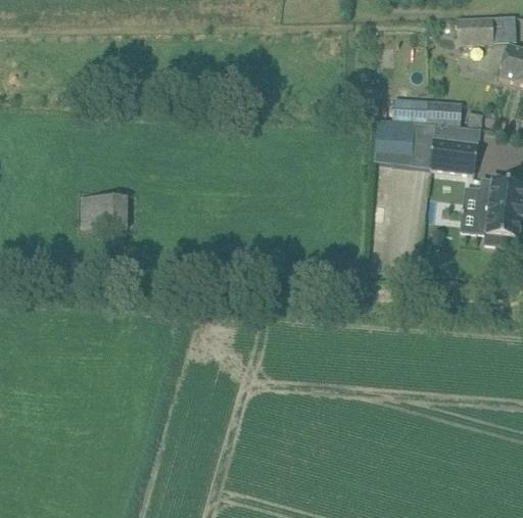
[(490,17),(456,18),(457,43),(491,42),(490,17)]
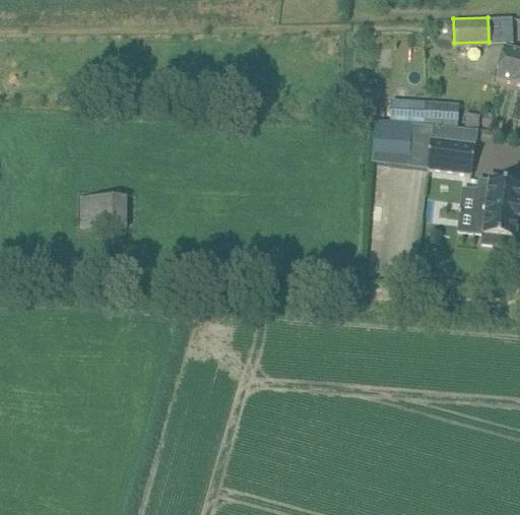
[(519,49),(504,45),(496,76),(519,82),(519,49)]
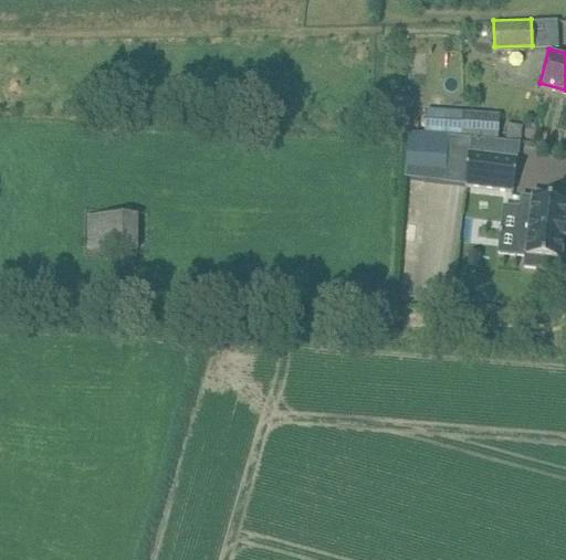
[(426,106),(425,130),(462,133),(463,108),(426,106)]
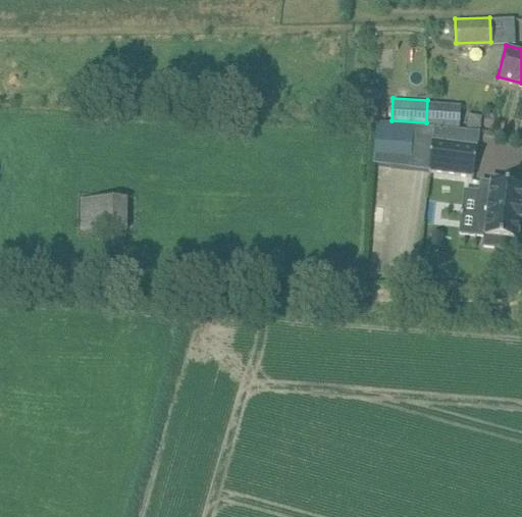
[(460,102),(427,100),(426,122),(459,124),(460,102)]
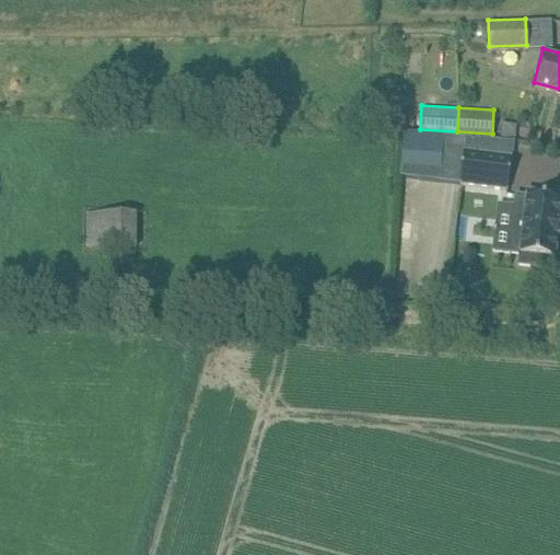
[(404,130),(400,173),(459,180),(462,166),(464,148),(465,136),(442,134),(404,130)]
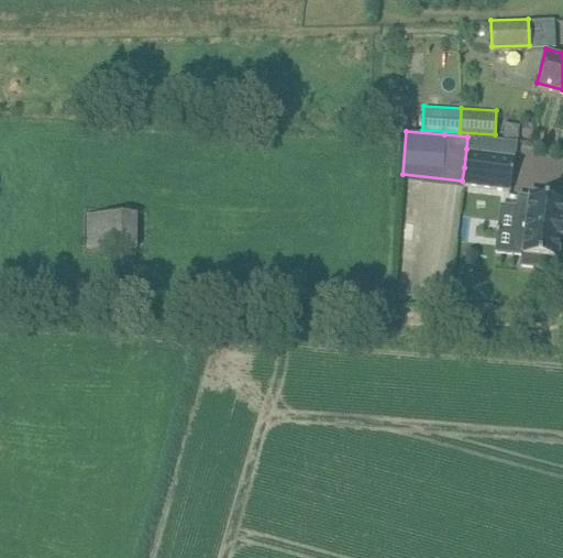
[(514,154),(466,149),(464,167),(462,181),(510,186),(514,154)]
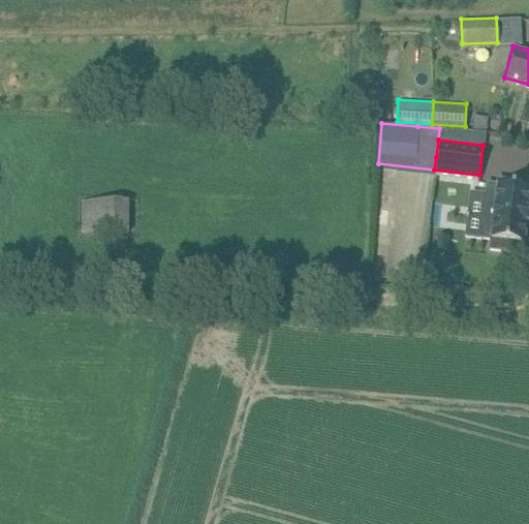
[(471,188),(466,233),(480,235),(491,236),(490,246),(518,249),(519,239),(524,240),(526,219),(528,219),(528,217),(527,217),(527,209),(528,208),(528,206),(528,196),(528,185),(526,185),(526,179),(498,176),(497,182),(487,181),(486,190),(471,188)]
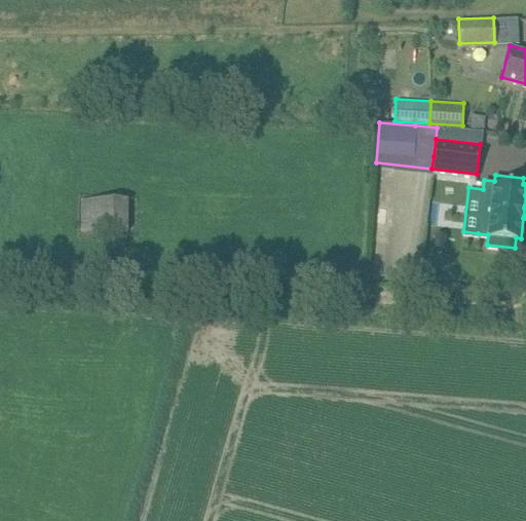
[(127,197),(82,196),(81,230),(127,230),(127,197)]
